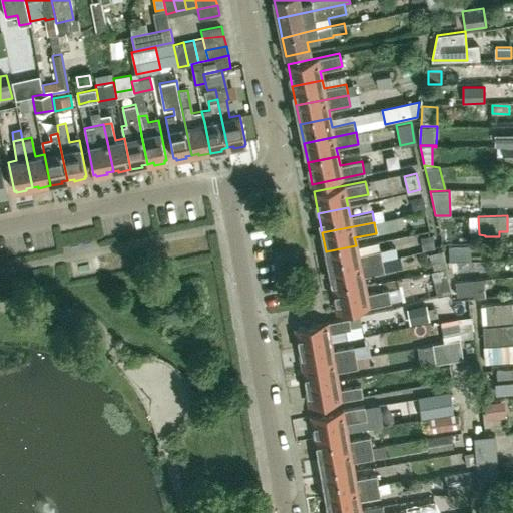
[(432,235),(421,238),(424,251),(435,248),(432,235)]
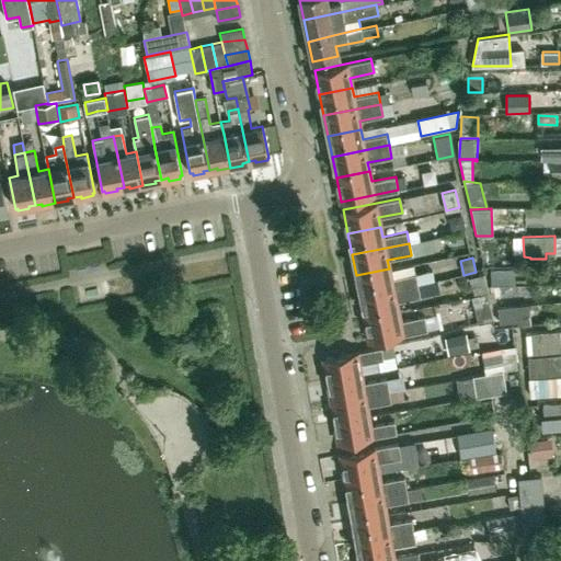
[(389,268),(356,275),(361,296),(418,285),(415,274),(391,278),(389,270),(389,268)]
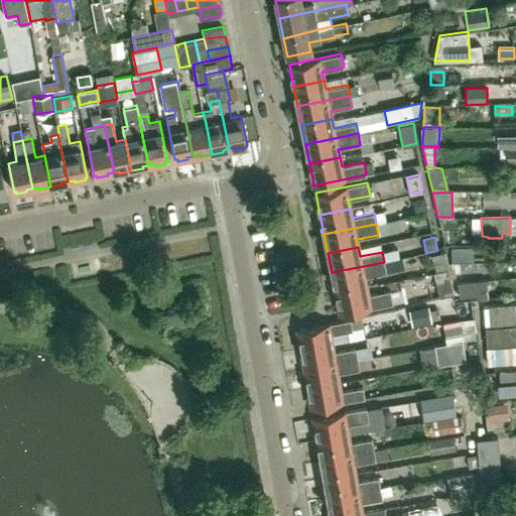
[(453,261),(474,261),(474,247),(453,247),(453,261)]
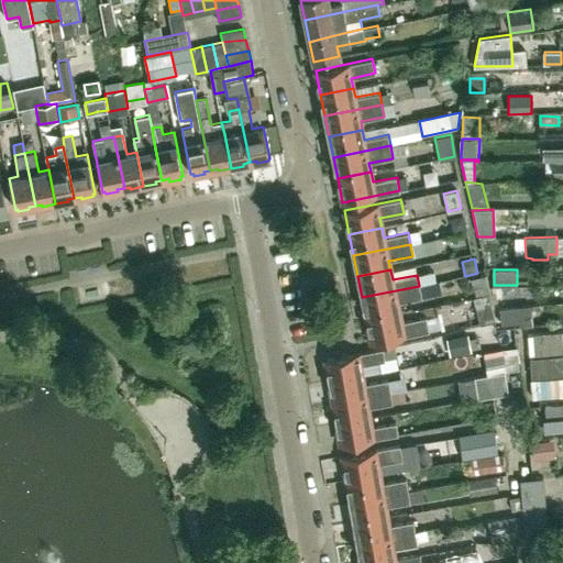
[(488,296),(490,295),(486,273),(472,276),(477,298),(488,296)]
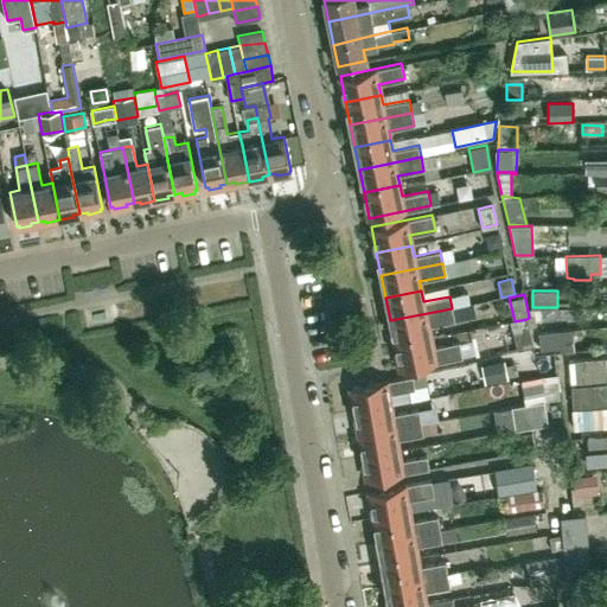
[(452,308),(390,320),(395,343),(430,336),(428,326),(454,321),(452,308)]
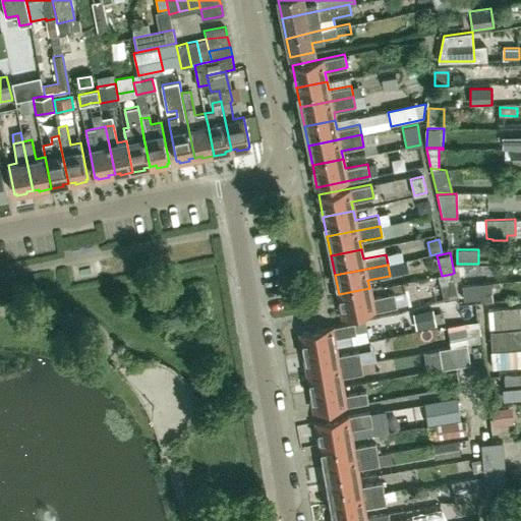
[(452,274),(442,276),(440,276),(446,302),(458,299),(455,284),(452,274)]
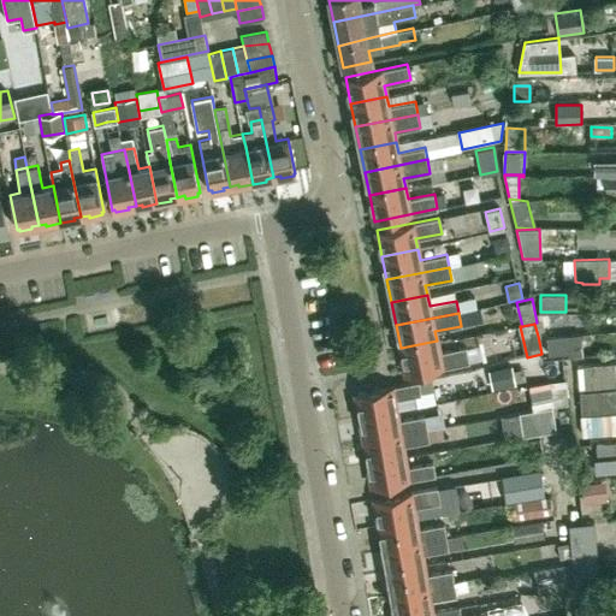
[(546,337),(548,355),(567,353),(567,357),(582,356),(580,333),(546,337)]
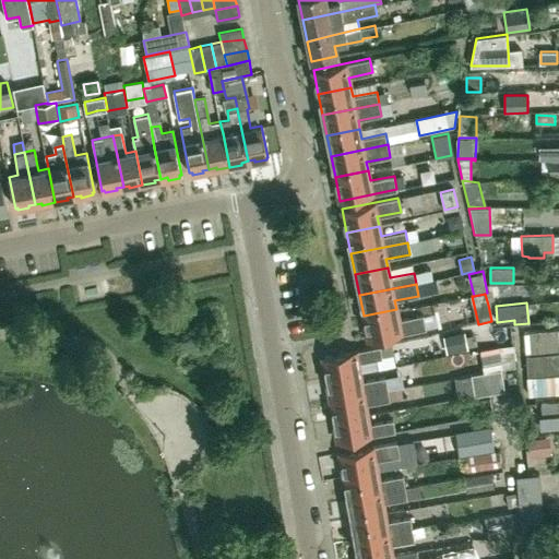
[(396,309),(364,316),(368,341),(426,329),(423,314),(399,320),(396,309)]
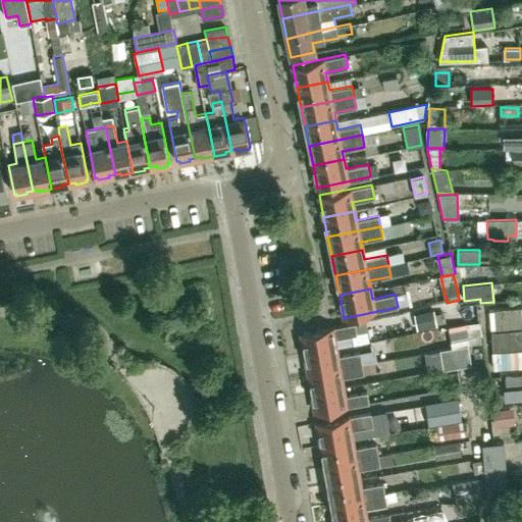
[(521,307),(489,310),(490,330),(521,328),(521,307)]
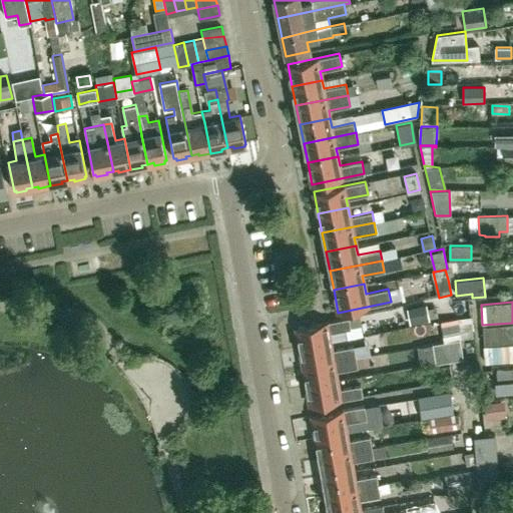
[(407,309),(411,326),(430,322),(426,305),(407,309)]
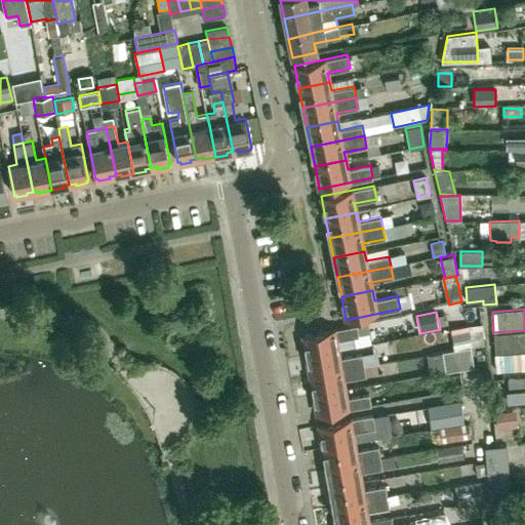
[(356,325),(334,328),(303,334),(307,354),(337,349),(336,339),(358,335),(356,325)]
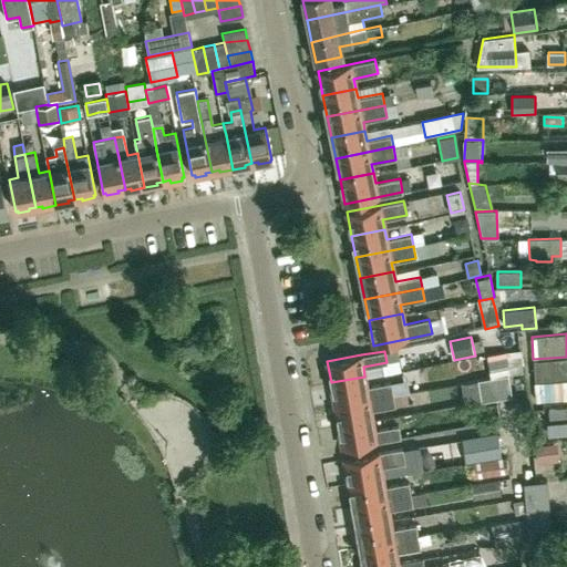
[(566,359),(566,358),(533,360),(535,381),(566,379),(566,359)]
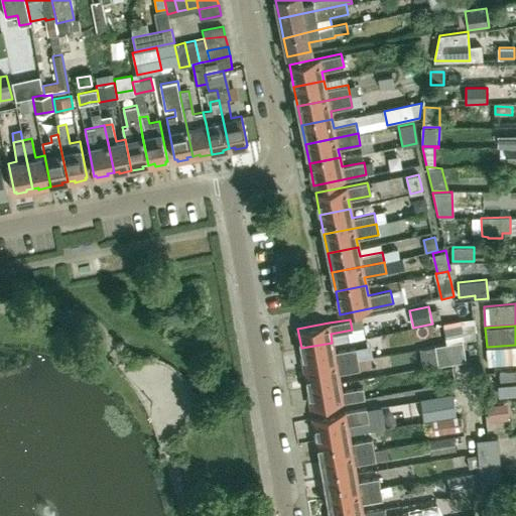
[(434,346),(437,365),(466,361),(463,342),(434,346)]
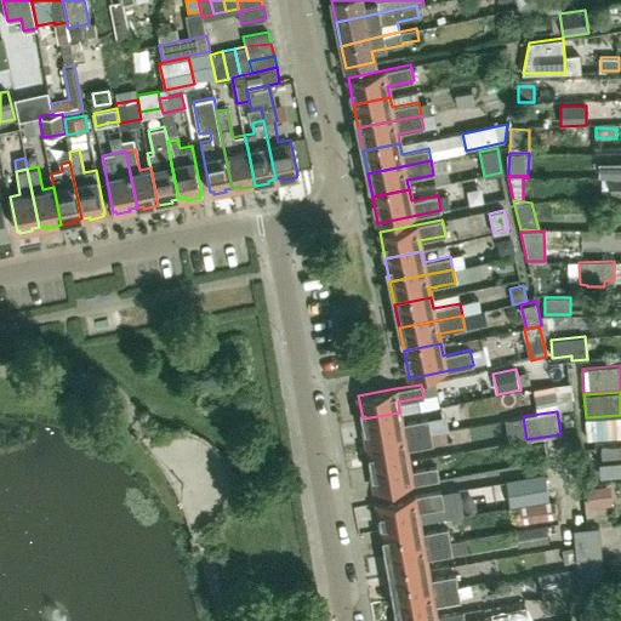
[(399,412),(363,419),(366,443),(429,432),(427,419),(402,423),(399,412)]
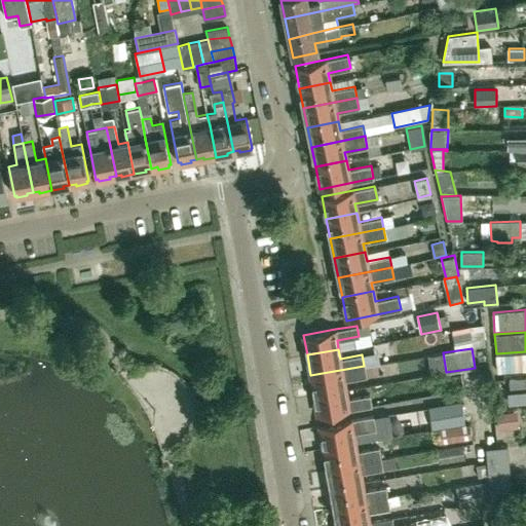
[(525,371),(525,352),(496,355),(497,373),(525,371)]
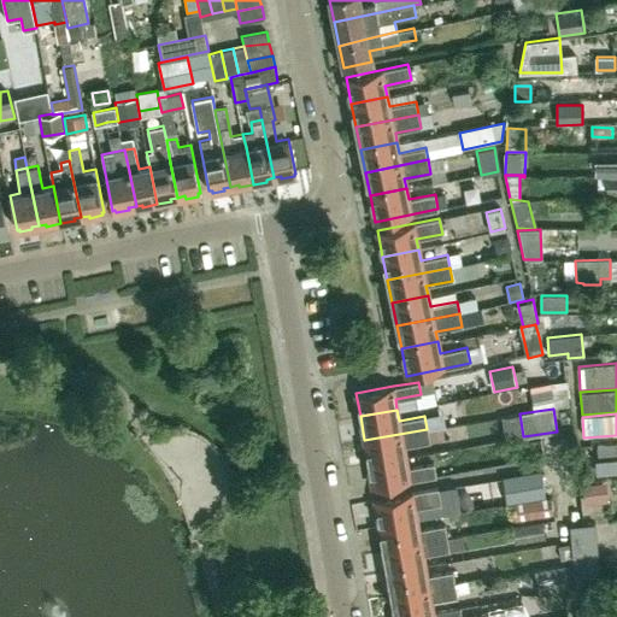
[(427,429),(364,440),(369,464),(405,457),(404,446),(429,441),(427,429)]
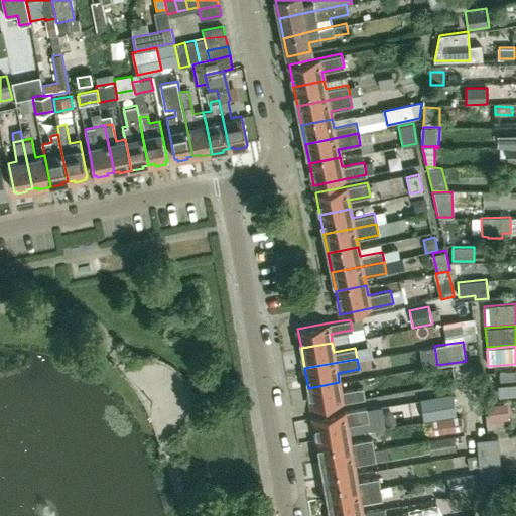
[(436,383),(455,379),(453,367),(433,370),(436,383)]
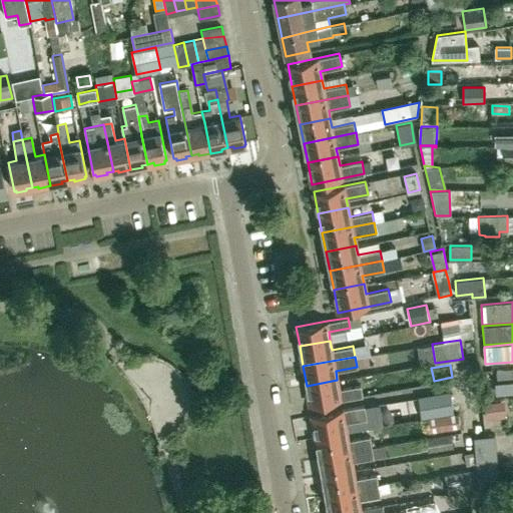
[(496,378),(497,383),(512,381),(512,368),(496,370),(496,378)]
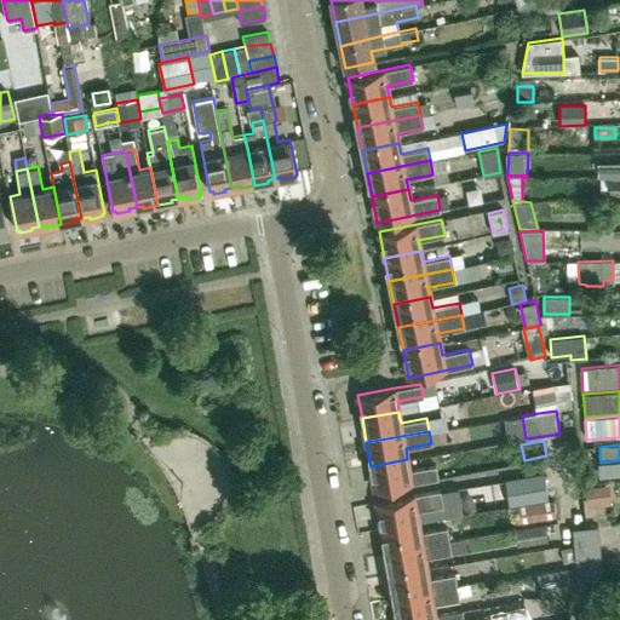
[(407,459),(371,466),(374,489),(437,478),(436,466),(409,471),(407,459)]
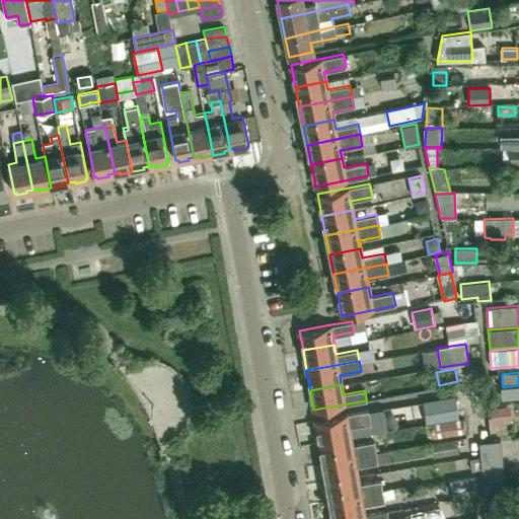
[(413,424),(425,422),(425,423),(458,418),(455,395),(409,402),(413,424)]
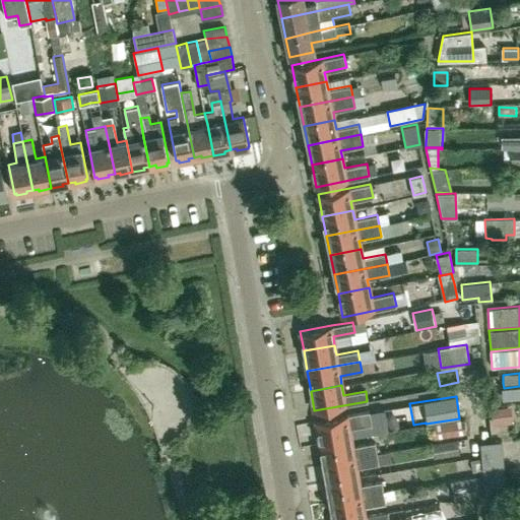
[(320,441),(350,436),(349,429),(372,425),(369,411),(316,420),(320,441)]
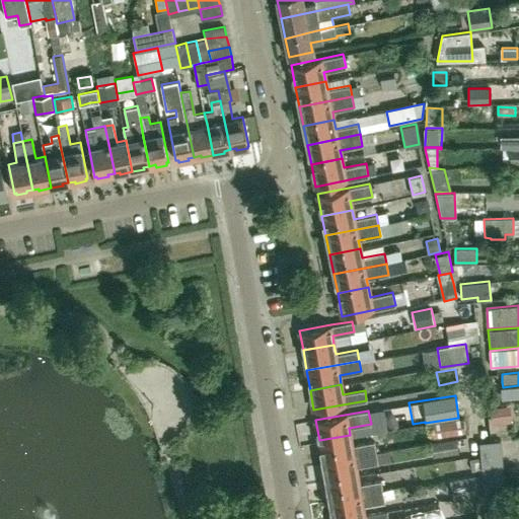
[(433,438),(465,433),(463,419),(430,424),(433,438)]
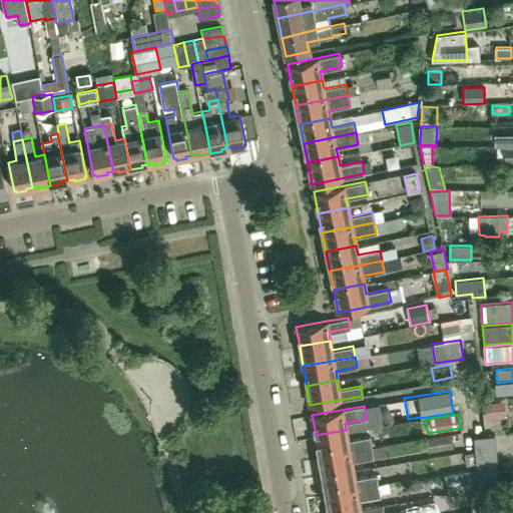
[(346,430),(316,435),(319,455),(372,446),(370,436),(348,440),(346,430)]
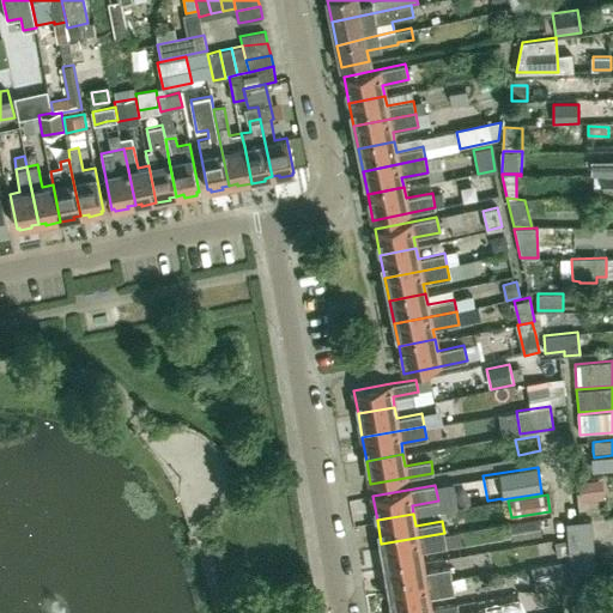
[(508,525),(511,541),(542,535),(539,519),(508,525)]
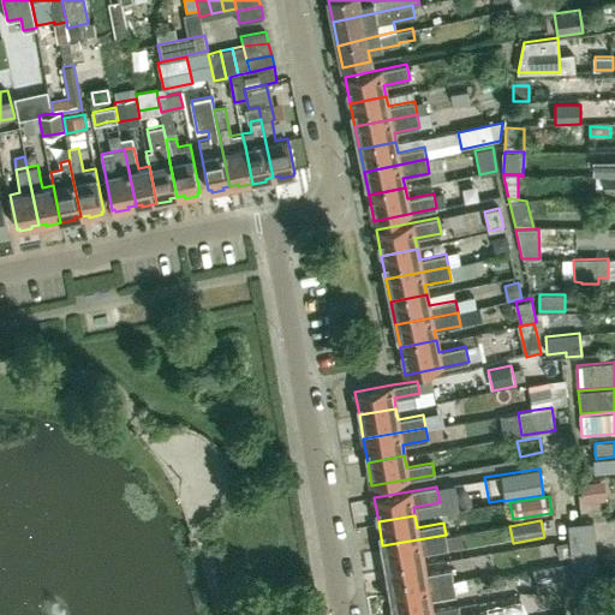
[(595,535),(593,521),(567,524),(568,537),(595,535)]
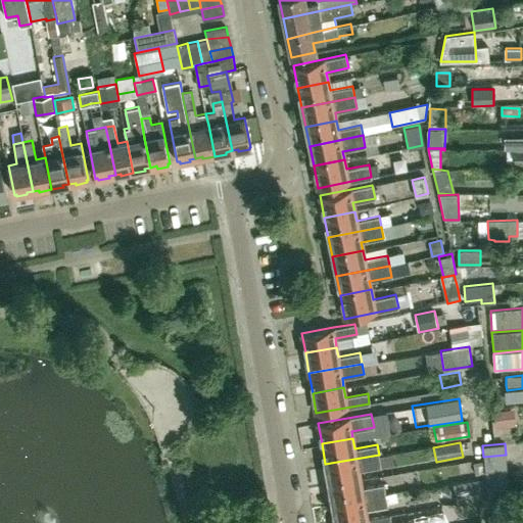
[(329,484),(360,479),(359,470),(381,466),(379,455),(325,464),(329,484)]
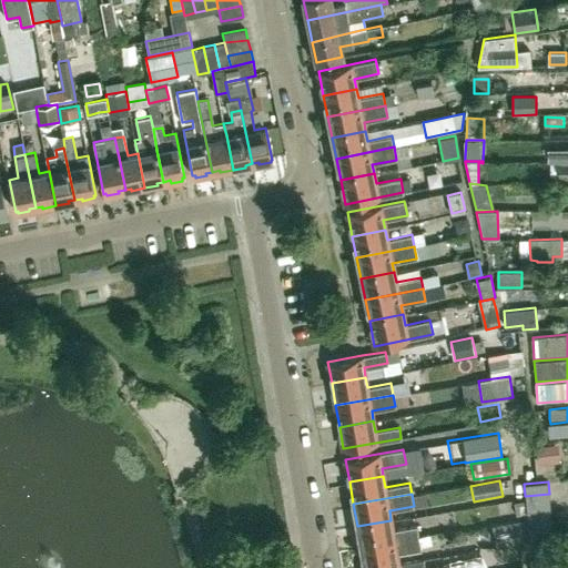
[(525,496),(525,497),(526,507),(550,505),(549,494),(525,496)]
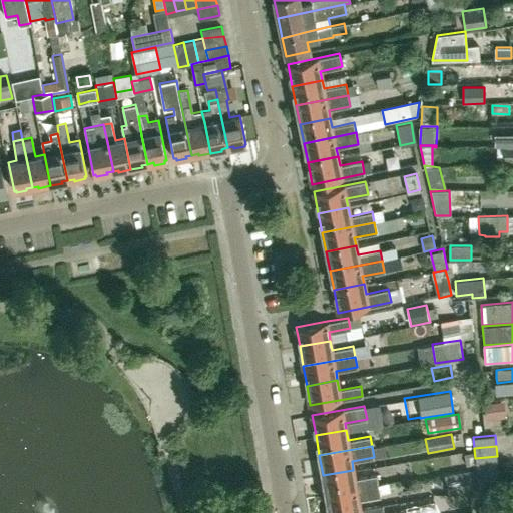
[(497,456),(475,458),(475,468),(497,467),(497,456)]
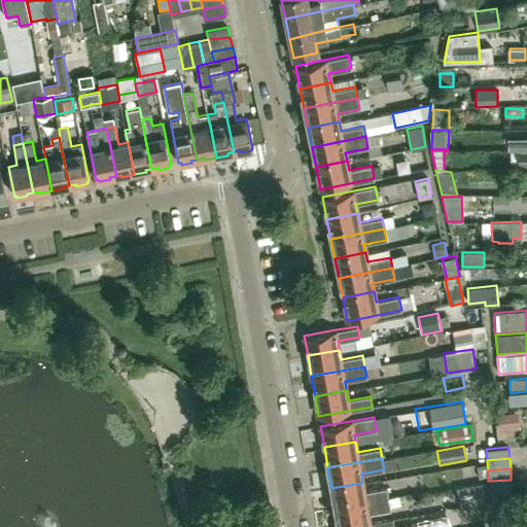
[(511,480),(488,481),(489,492),(512,490),(511,480)]
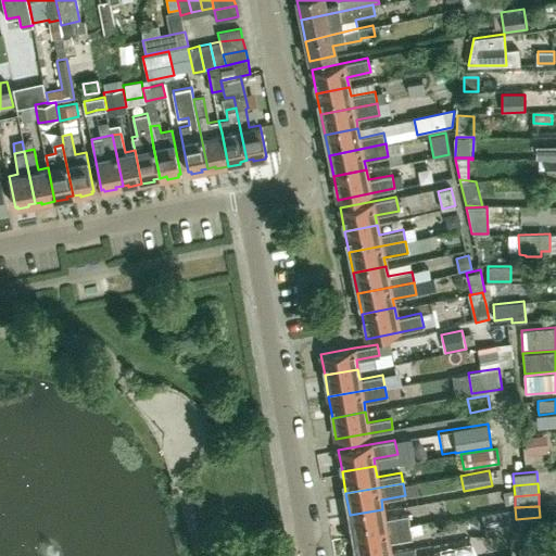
[(353,538),(411,527),(408,514),(384,518),(382,509),(350,515),(353,538)]
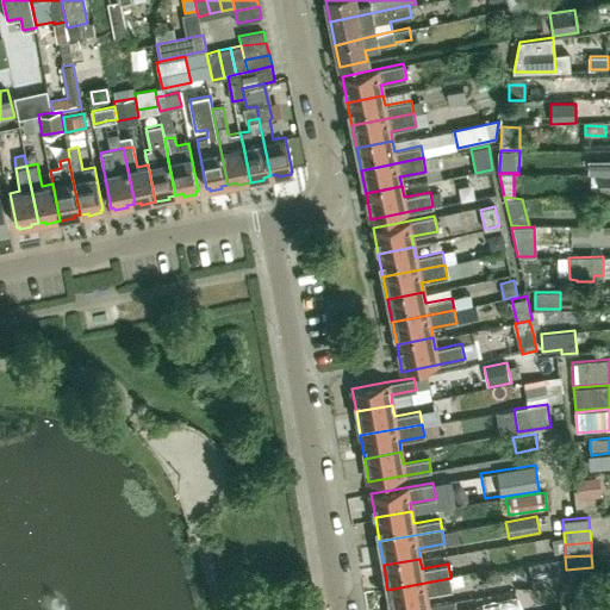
[(566,570),(567,583),(593,580),(592,567),(566,570)]
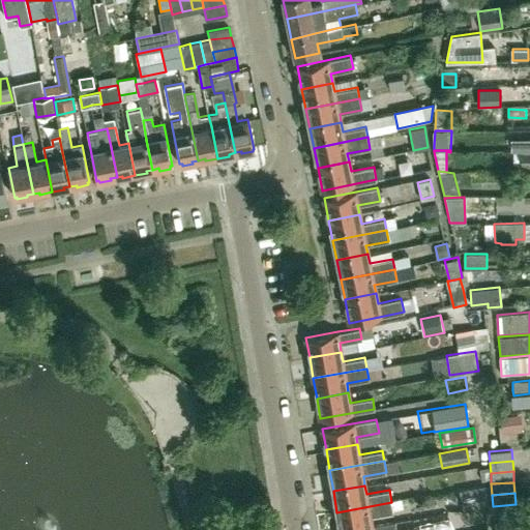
[(336,512),(340,529),(356,529),(372,527),(370,517),(392,512),(391,502),(336,512)]
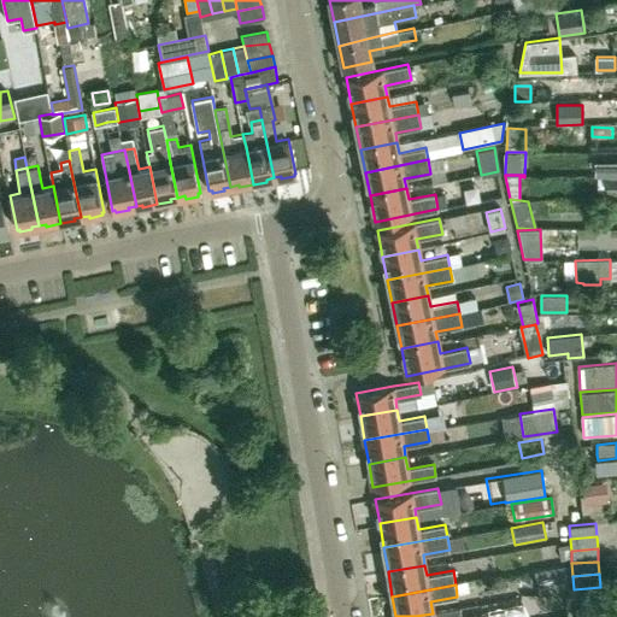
[(580,611),(594,610),(593,592),(577,593),(580,611)]
